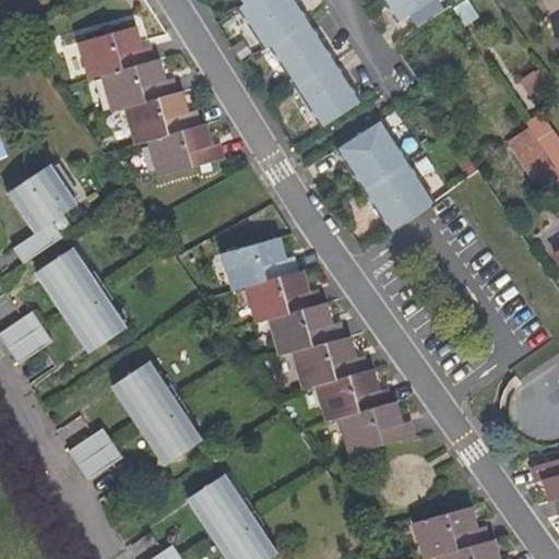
[(324,126),(359,103),(292,0),(241,0),(245,4),(239,9),(265,49),(272,46),(324,126)]
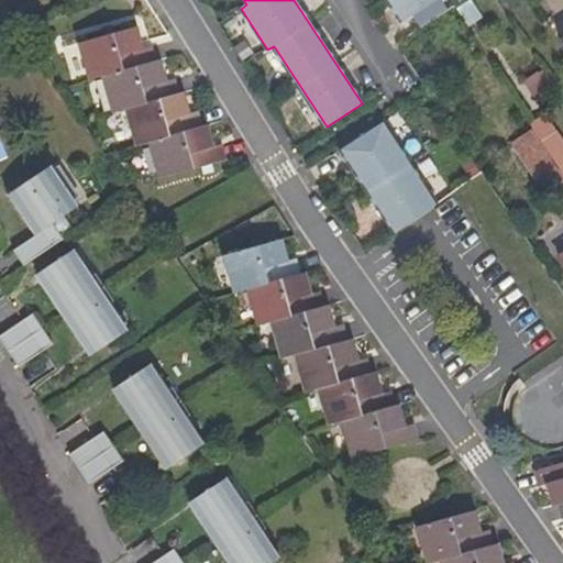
[(420,28),(446,11),(439,0),(384,0),(399,23),(411,14),(420,28)]
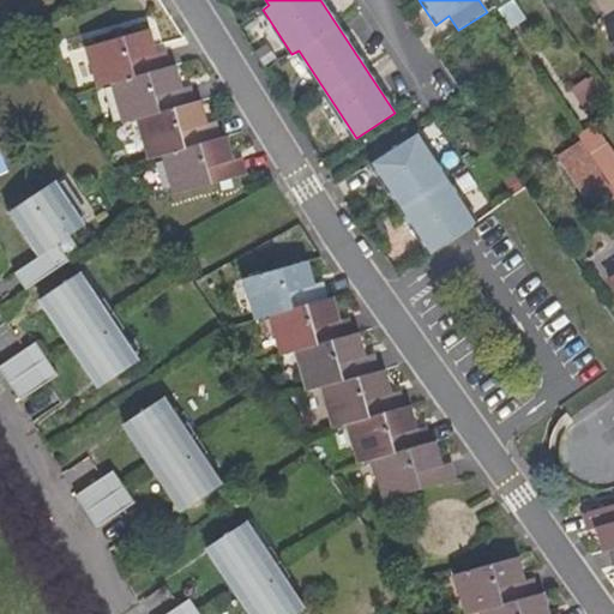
[(513,29),(529,19),(516,0),(513,0),(500,10),(513,29)]
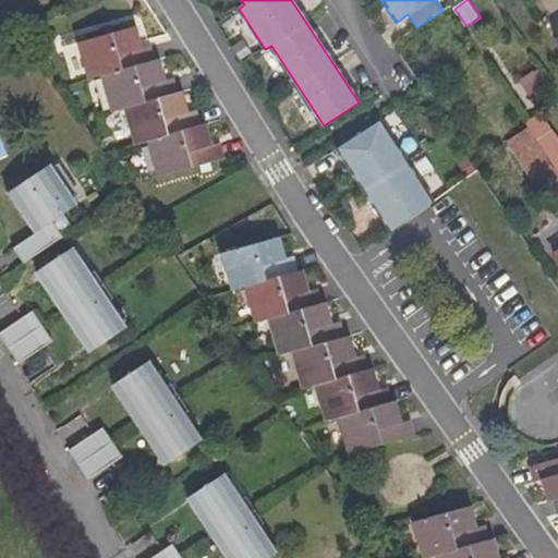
[(137,49),(143,47),(137,26),(131,27),(137,49)]
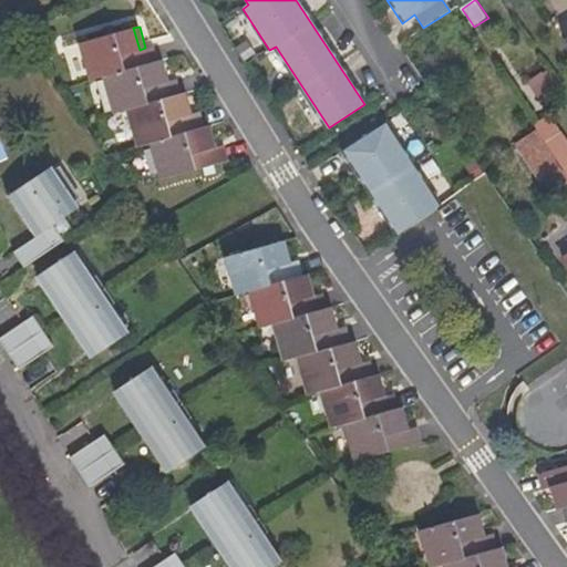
[(187,115),(182,94),(176,79),(169,81),(163,83),(157,62),(153,47),(145,48),(140,50),(133,28),(81,42),(91,80),(104,76),(115,112),(129,109),(138,146),(152,142),(163,178),(228,160),(224,144),(216,146),(210,147),(204,126),(199,112),(193,113),(187,115)]
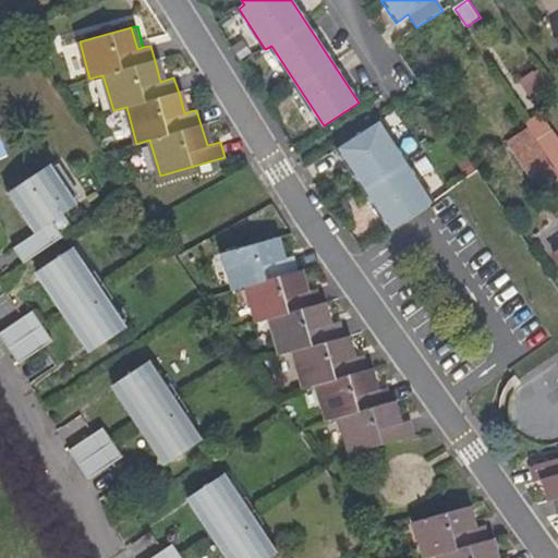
[(160,82),(167,80),(160,60),(155,61),(160,82)]
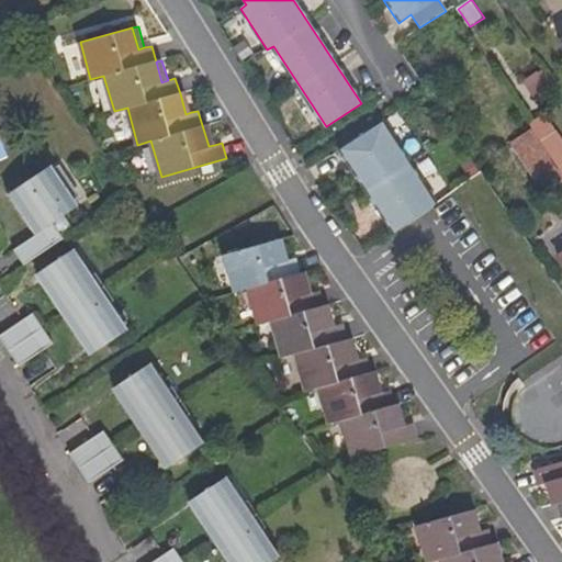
[(544,68),(524,80),(534,97),(554,86),(544,68)]
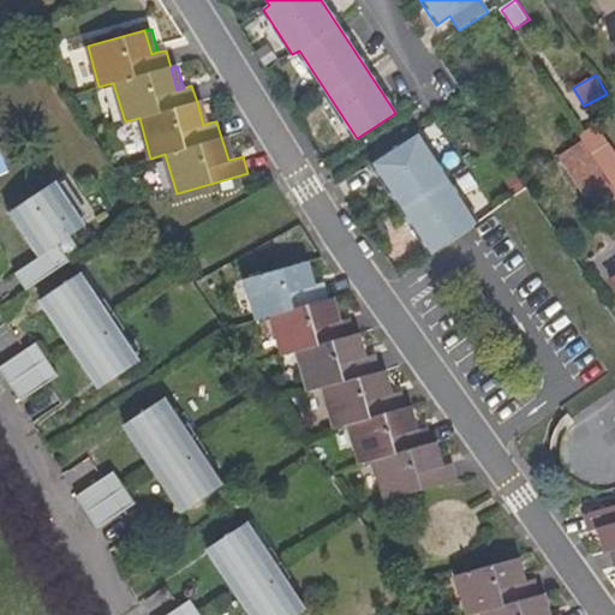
[(203,125),(209,123),(202,101),(197,102),(203,125)]
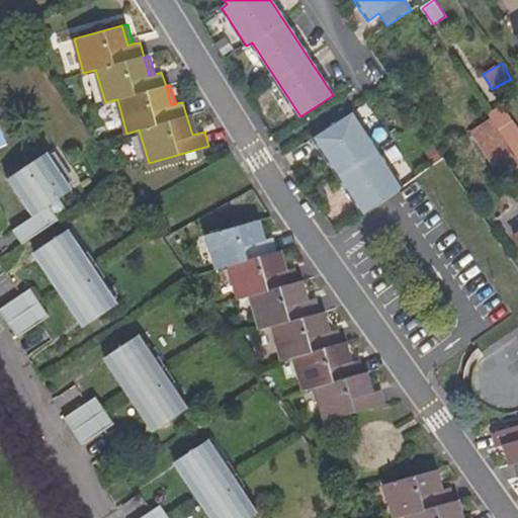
[(364,213),(402,188),(351,113),(314,139),(364,213)]
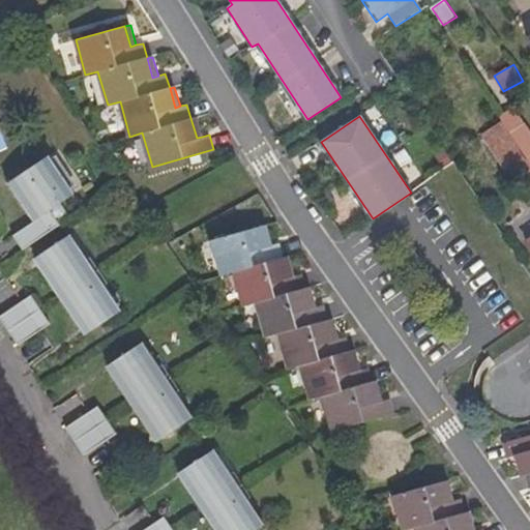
[(196,117),(190,118),(197,138),(202,137),(196,117)]
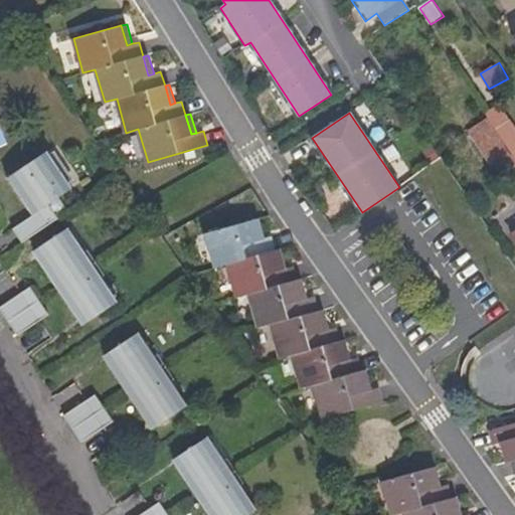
[(497,178),(514,167),(514,160),(490,118),(469,130),(497,178)]
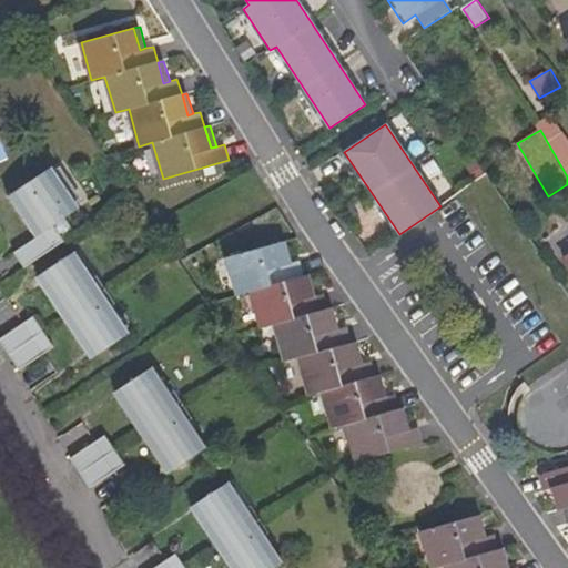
[(59,222),(79,208),(71,196),(75,193),(56,163),(11,193),(34,229),(47,220),(51,226),(17,249),(28,265),(69,236),(59,222)]
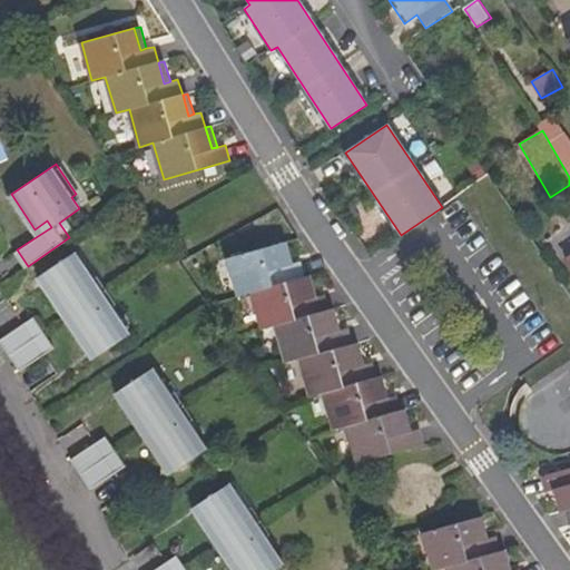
[(286,242),(282,244),(286,264),(293,263),(286,242)]
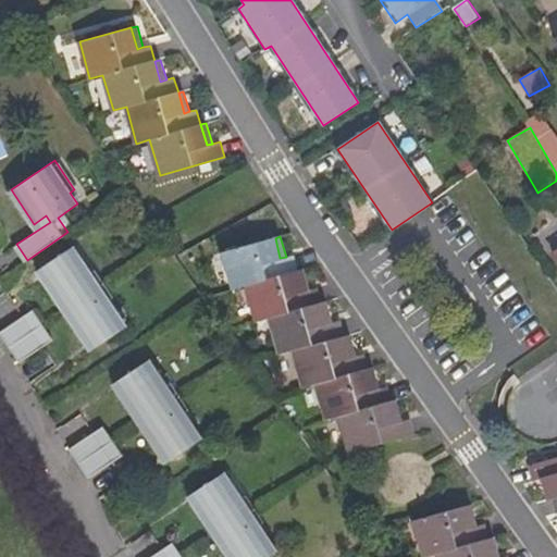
[(246,285),(299,271),(294,255),(286,257),(280,258),(275,238),(222,251),(234,288),(246,285)]
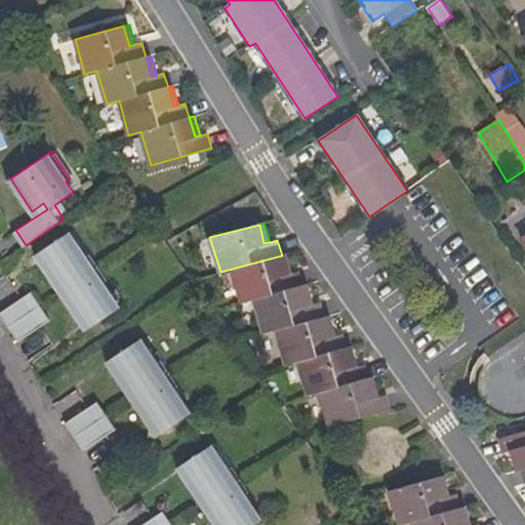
[(42,258),(63,292),(93,273),(97,270),(87,256),(90,254),(75,229),(47,246),(51,252),(42,258)]
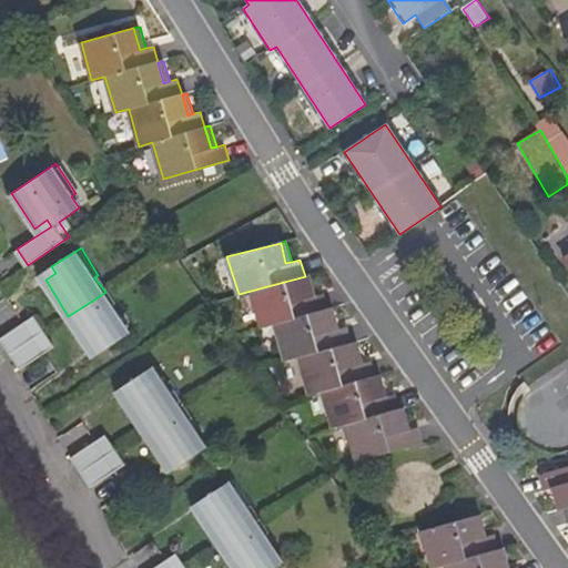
[(311,296),(315,295),(310,274),(305,276),(311,296)]
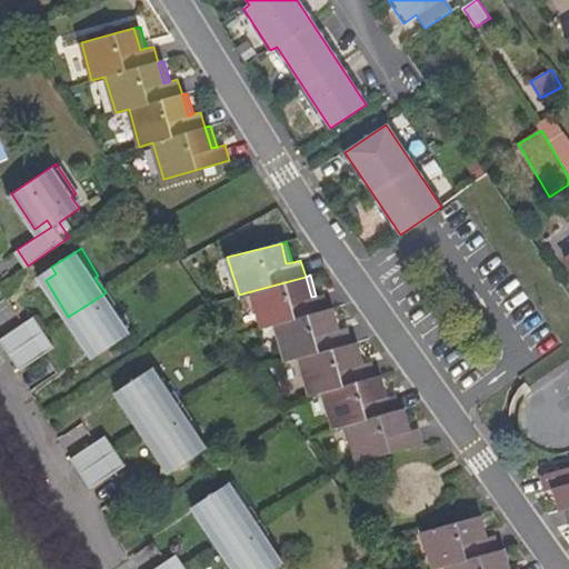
[(275,325),(328,309),(323,295),(316,296),(311,297),(306,277),(251,291),(262,328),(275,325)]
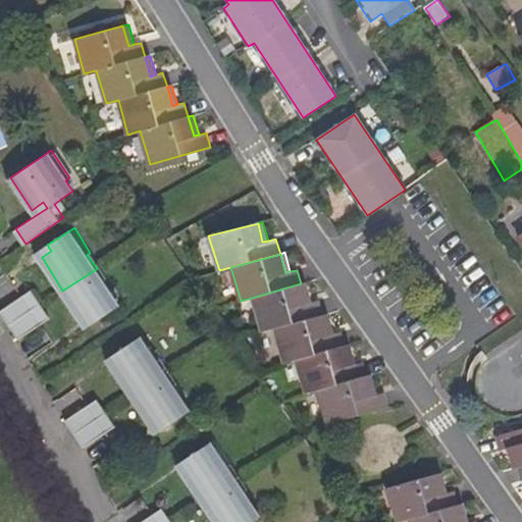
[(93,271),(62,291),(57,294),(77,324),(89,317),(93,323),(118,306),(102,280),(100,282),(93,271)]
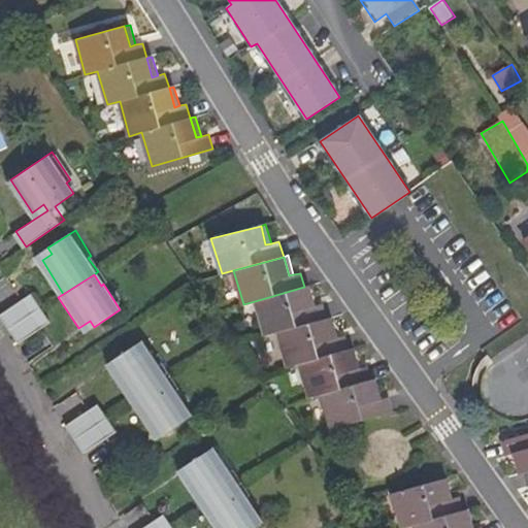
[(309,286),(304,287),(310,305),(315,304),(309,286)]
